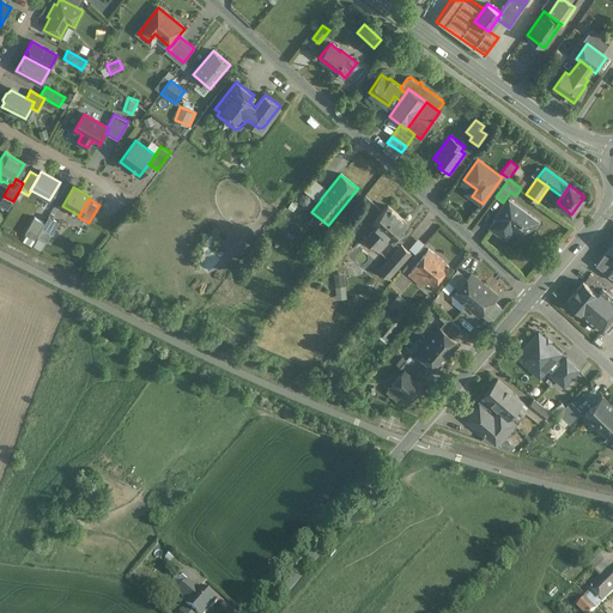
[(539,222),(509,200),(495,218),(496,219),(490,228),(505,240),(513,230),(519,235),(521,232),(528,237),(539,222)]
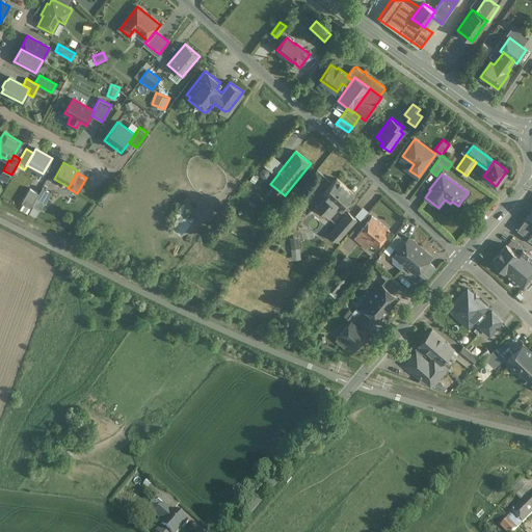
[(352,193),(337,179),(322,194),(326,197),(317,208),(329,219),(352,193)]
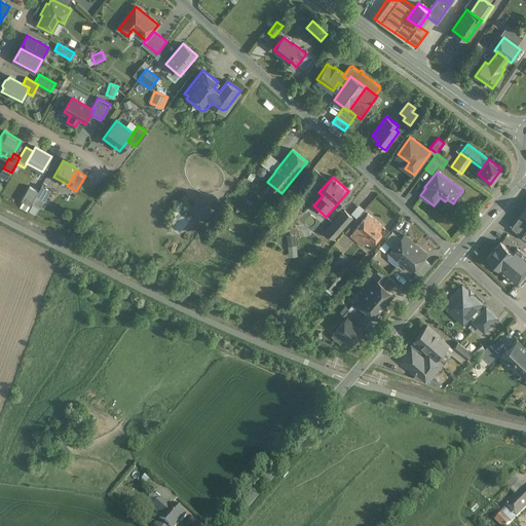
[(50,190),(42,186),(36,196),(44,201),(50,190)]
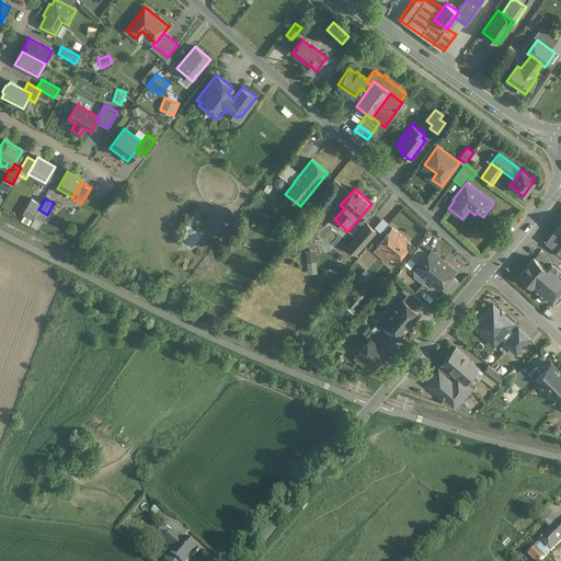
[(380,231),(388,222),(384,218),(375,227),(380,231)]
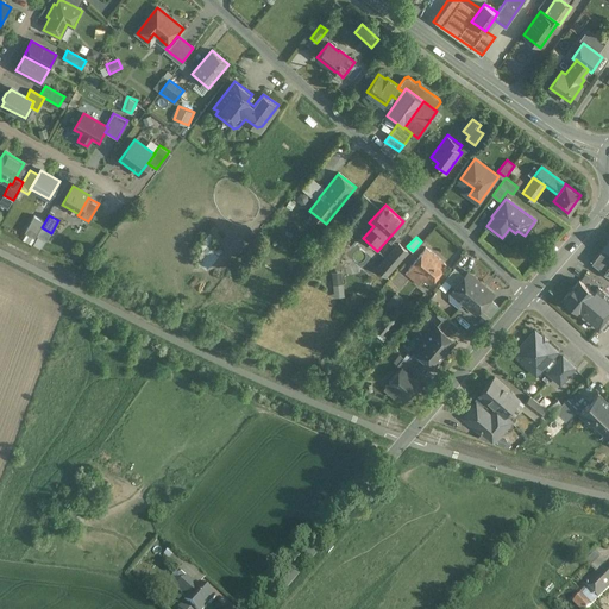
[(399,244),(389,255),(399,263),(408,252),(399,244)]
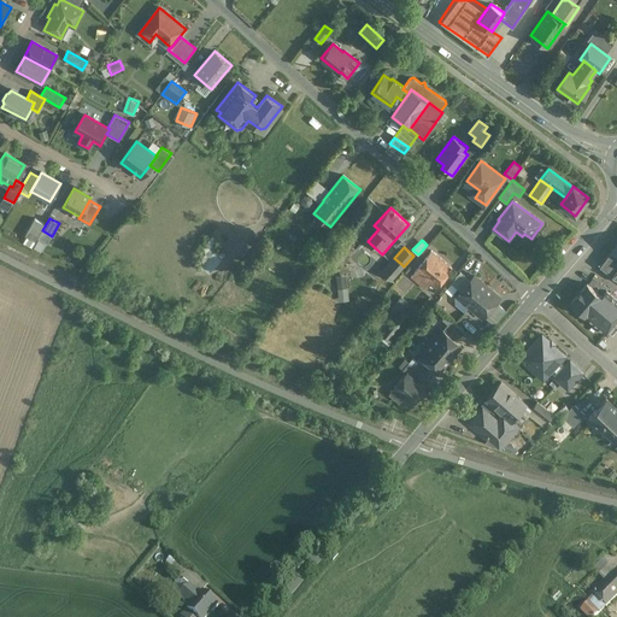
[(453,269),(432,252),(411,277),(425,288),(429,283),(436,289),(453,269)]
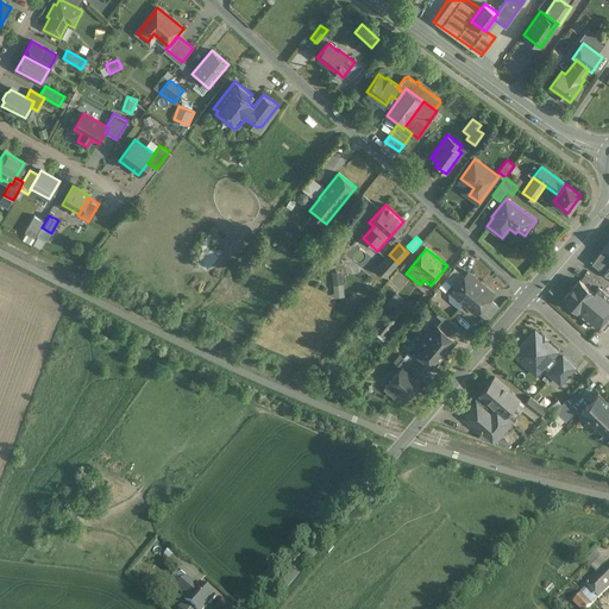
[(608,252),(603,249),(591,263),(608,276),(608,252)]
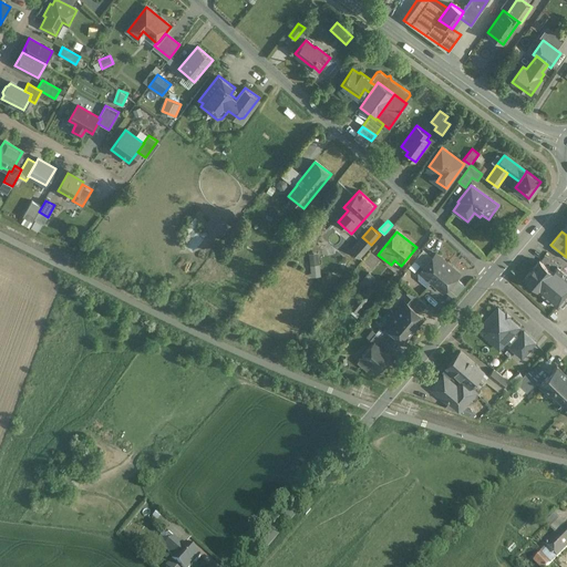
[(371,245),(362,237),(351,250),(359,258),(371,245)]
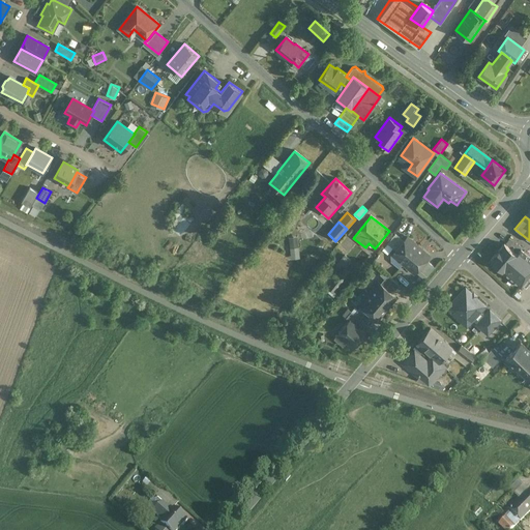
[(404,241),(394,234),(387,243),(395,251),(404,241)]
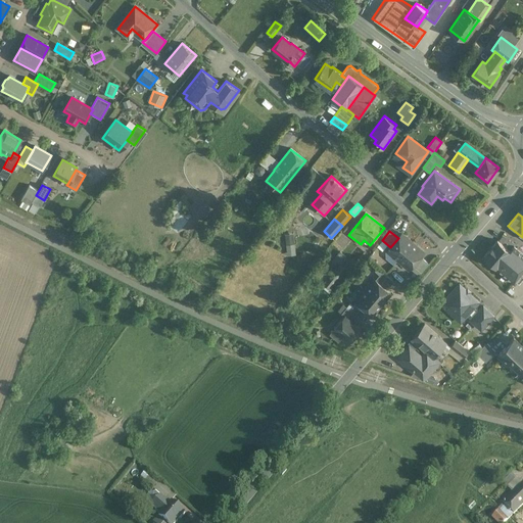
[(288,255),(296,254),(293,232),(284,234),(288,255)]
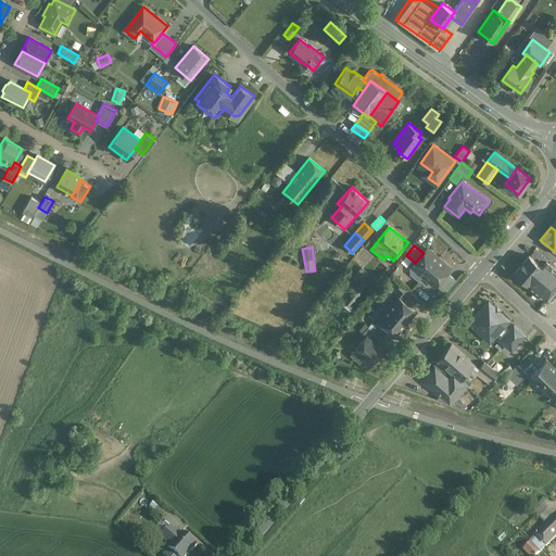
[(439,258),(427,249),(424,253),(415,263),(413,266),(417,269),(417,273),(422,277),(439,258)]
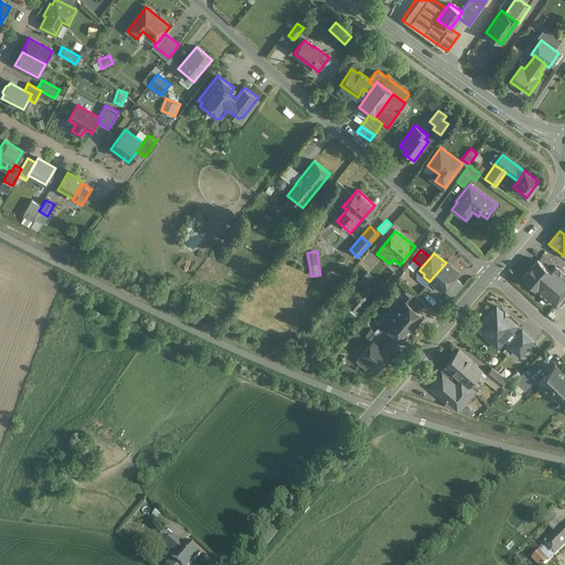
[(537,259),(522,277),(523,278),(521,279),(528,285),(530,283),(536,288),(539,286),(551,272),(537,259)]
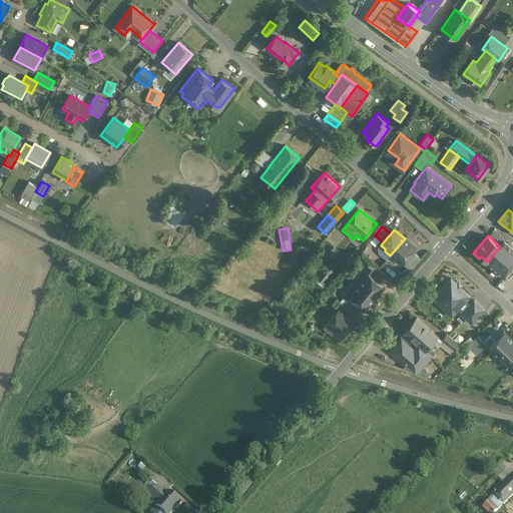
[(405,238),(390,255),(396,261),(398,260),(402,264),(405,261),(412,251),(416,247),(405,238)]
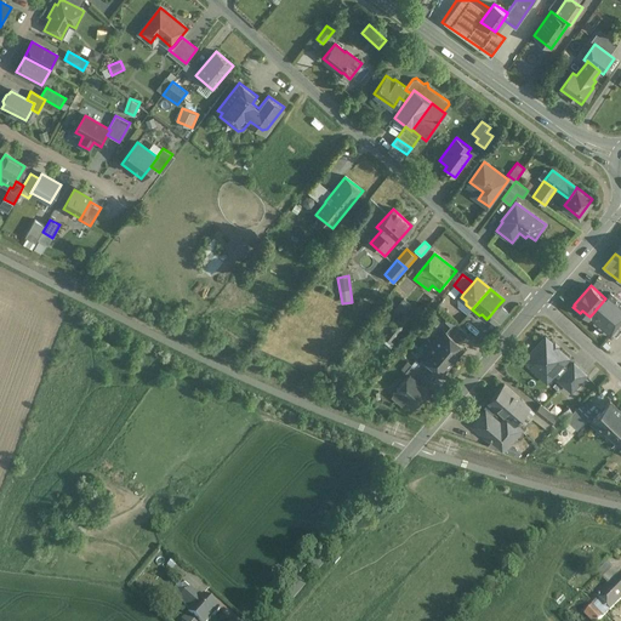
[(404,313),(411,305),(404,298),(397,307),(404,313)]
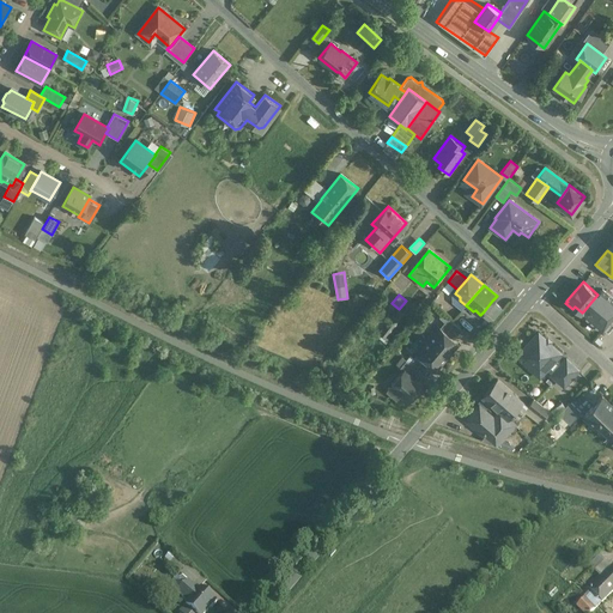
[(598,295),(584,310),(596,320),(606,308),(605,308),(607,305),(604,303),(601,304),(598,302),(601,297),(598,295)]
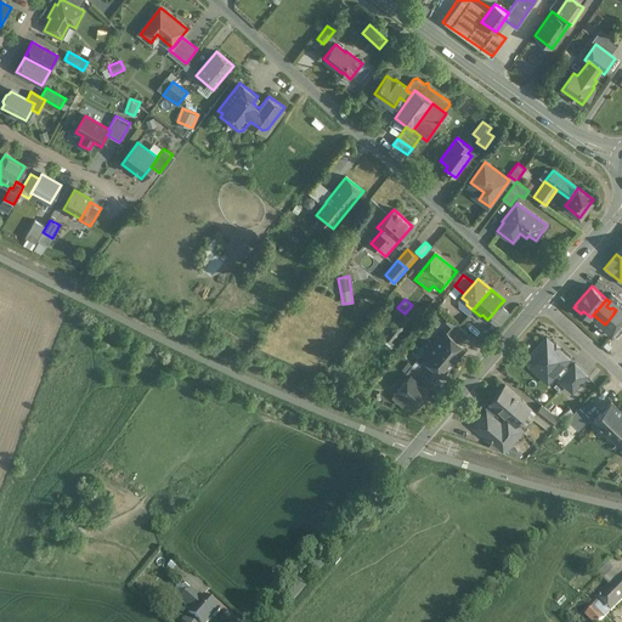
[(510,314),(499,305),(491,316),(501,324),(510,314)]
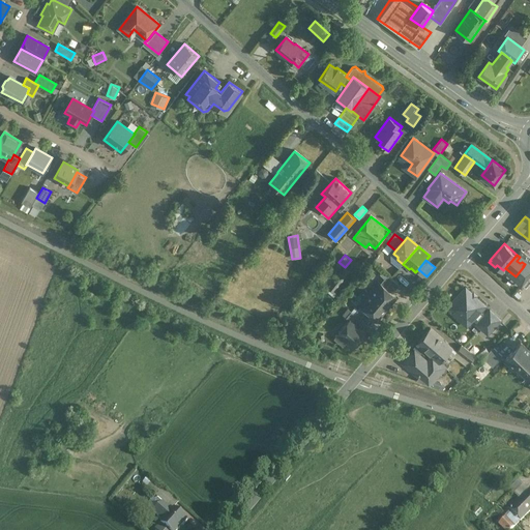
[(346,268),(328,288),(334,294),(353,274),(346,268)]
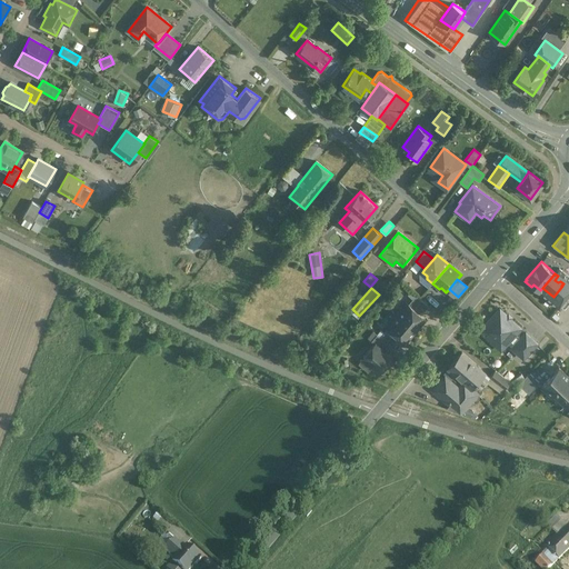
[(429,306),(416,296),(408,305),(421,316),(429,306)]
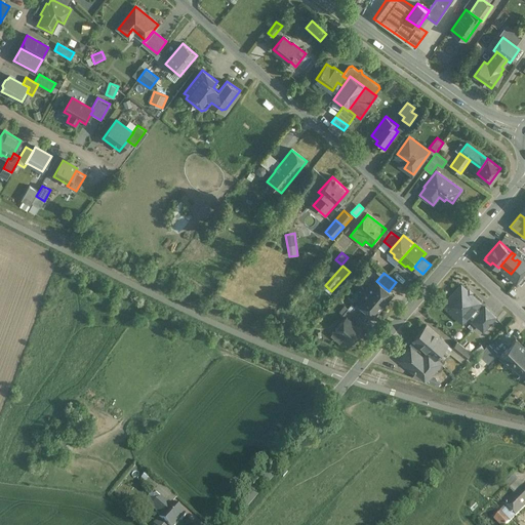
[(376,281),(372,284),(370,285),(365,290),(382,306),(392,294),(389,291),(376,281)]
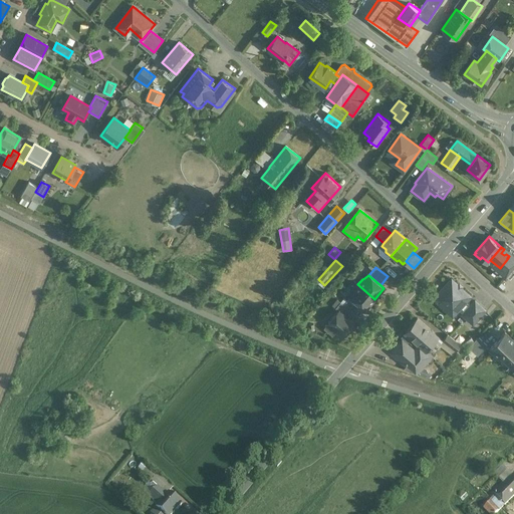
[(449,279),(434,295),(455,313),(469,296),(449,279)]
